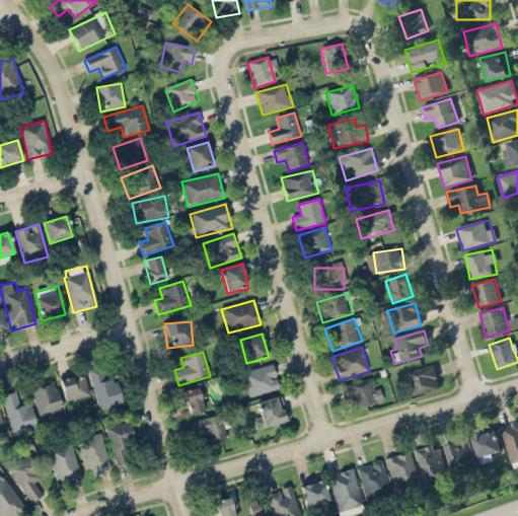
[(248,396),(279,389),(273,366),(243,373),(248,396)]
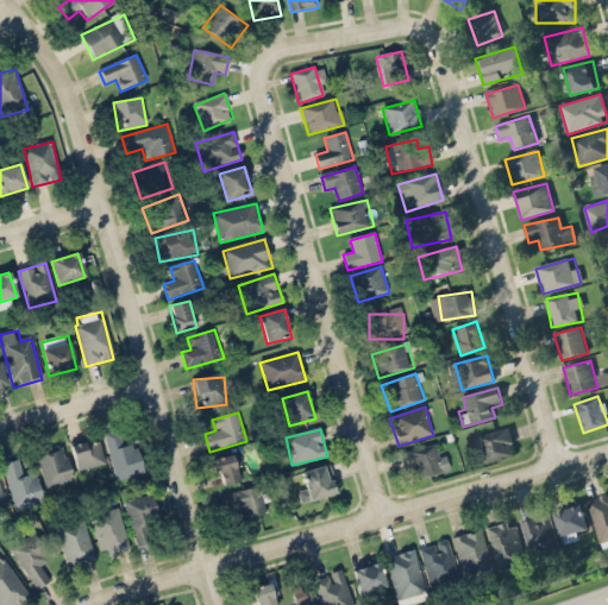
[(477,438),(484,464),(515,455),(508,429),(477,438)]
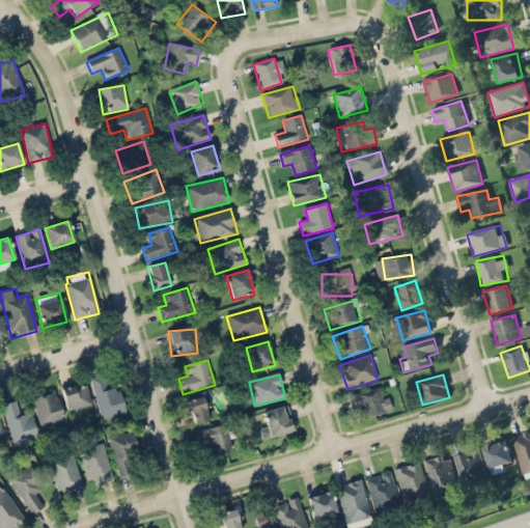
[(124,413),(117,386),(107,388),(103,376),(90,380),(102,419),(124,413)]
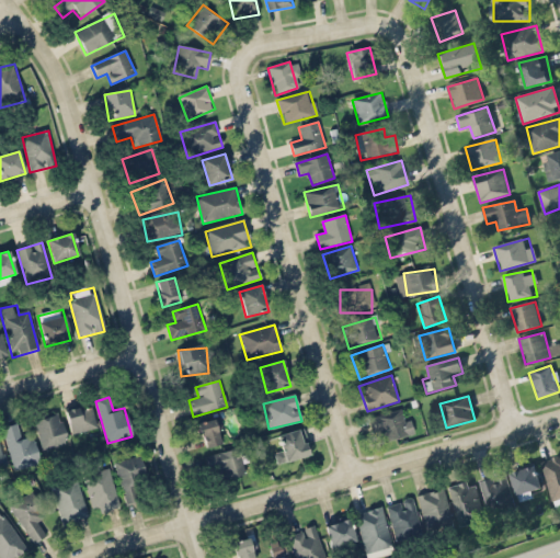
[(66,411),(72,435),(98,429),(91,405),(66,411)]
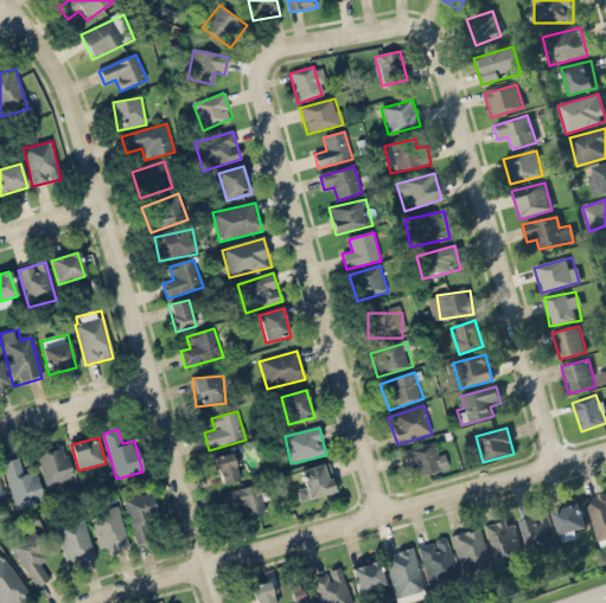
[(414,467),(418,478),(447,469),(439,442),(400,454),(404,470),(414,467)]
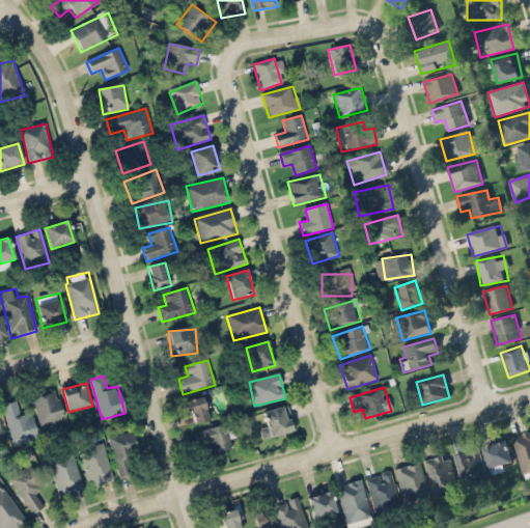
[(40,426),(64,420),(55,390),(32,396),(40,426)]
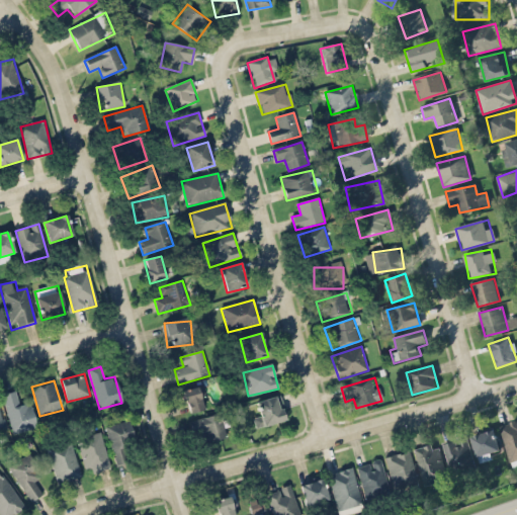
[(189,414),(204,410),(198,388),(182,392),(189,414)]
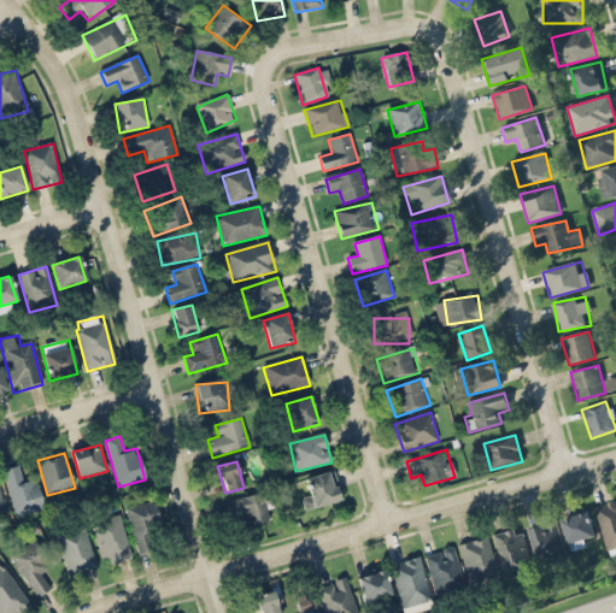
[(23,482),(19,466),(4,471),(16,517),(44,510),(35,478),(23,482)]
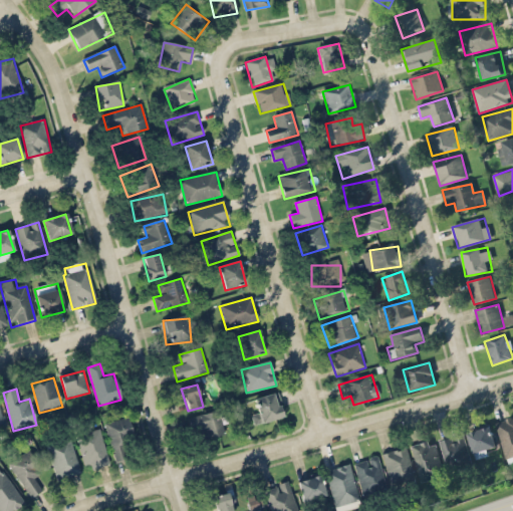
[(250,412),(255,426),(285,417),(277,393),(256,400),(259,409),(250,412)]
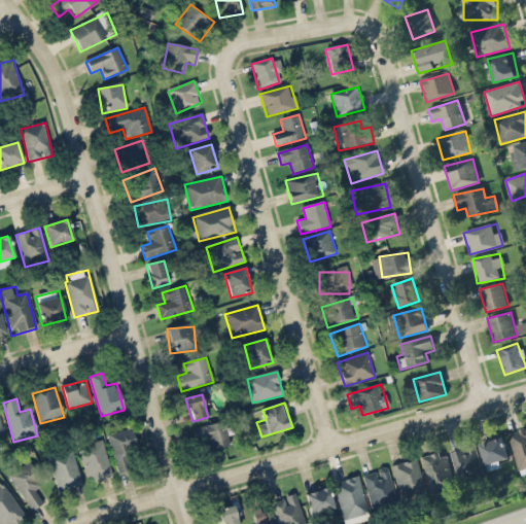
[(198,446),(207,443),(209,452),(235,445),(229,420),(194,429),(198,446)]
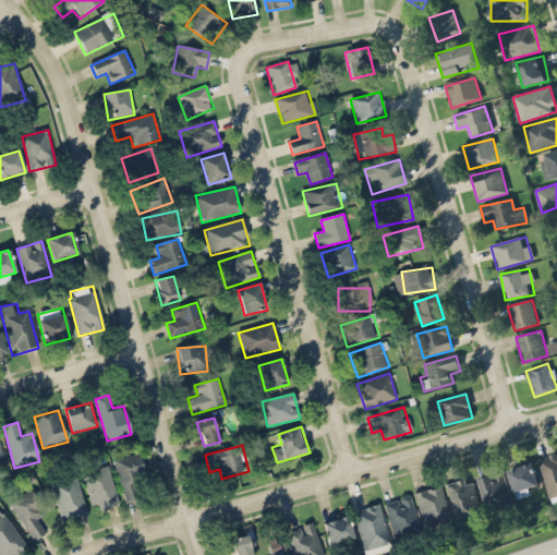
[(556,454),(537,460),(552,505),(556,503),(556,454)]
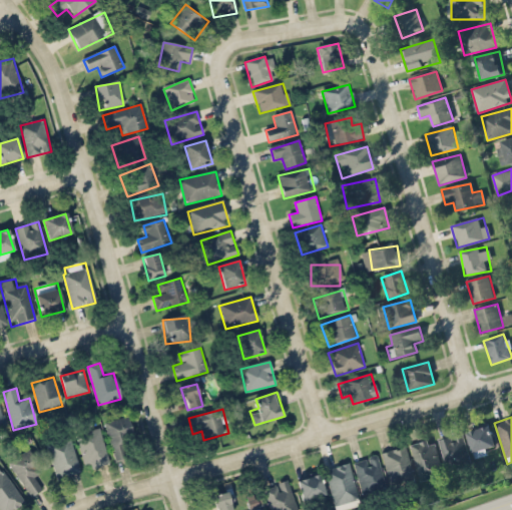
[(105,423),(114,462),(126,459),(121,440),(133,438),(128,418),(105,423)]
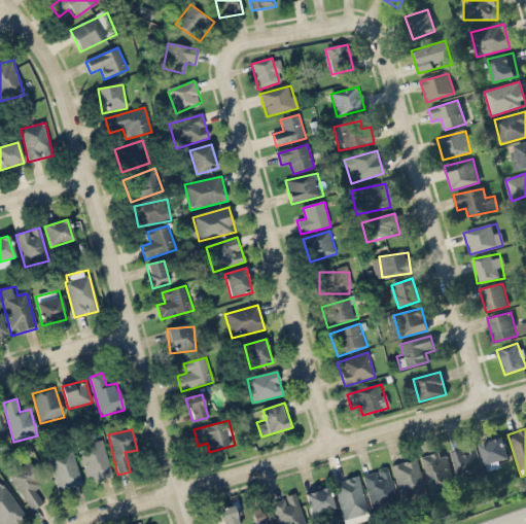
[(509,459),(503,438),(480,444),(485,465),(509,459)]
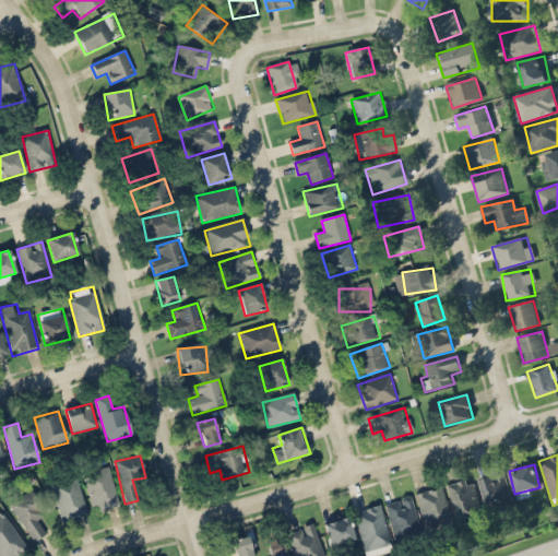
[(84,476),(94,513),(119,506),(108,470),(84,476)]
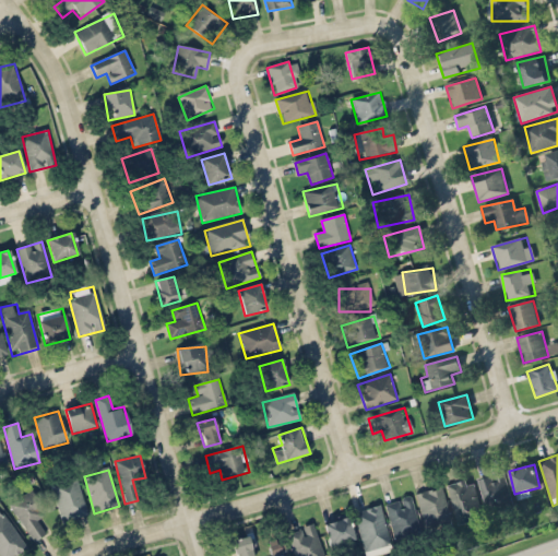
[(489,516),(514,506),(501,472),(476,482),(489,516)]
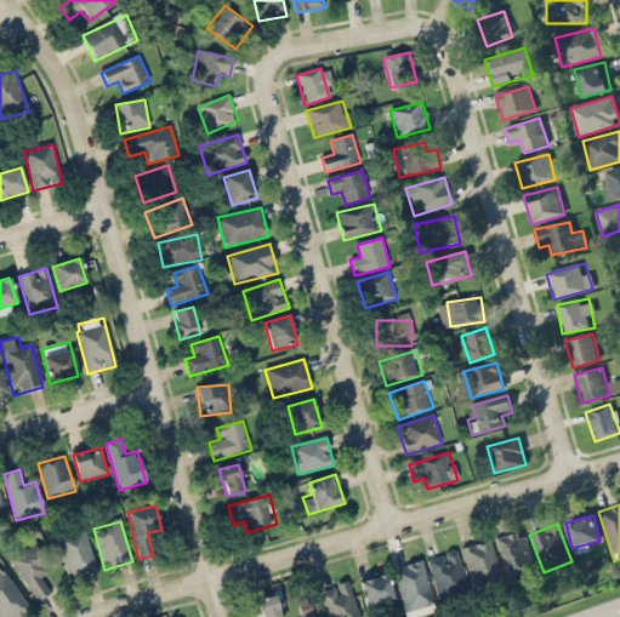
[(57,540),(69,581),(98,572),(85,531),(57,540)]
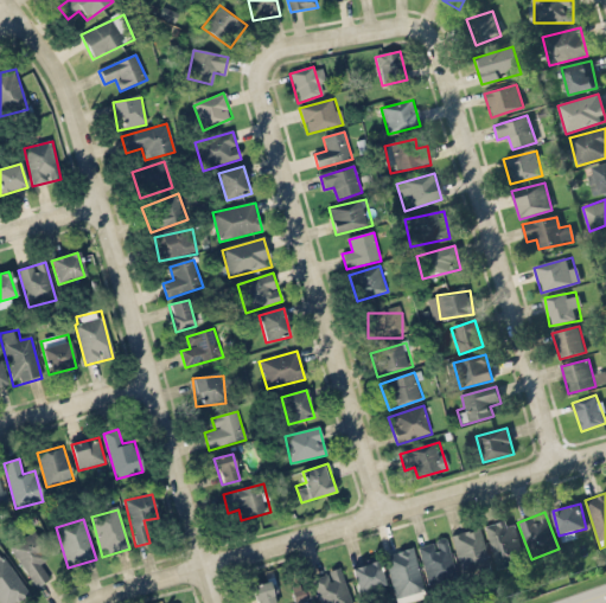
[(485,527),(497,569),(524,562),(512,520),(485,527)]
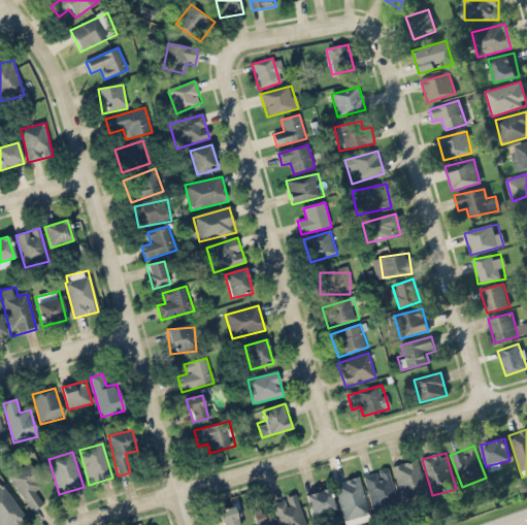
[(393,467),(402,501),(427,495),(417,460),(393,467)]
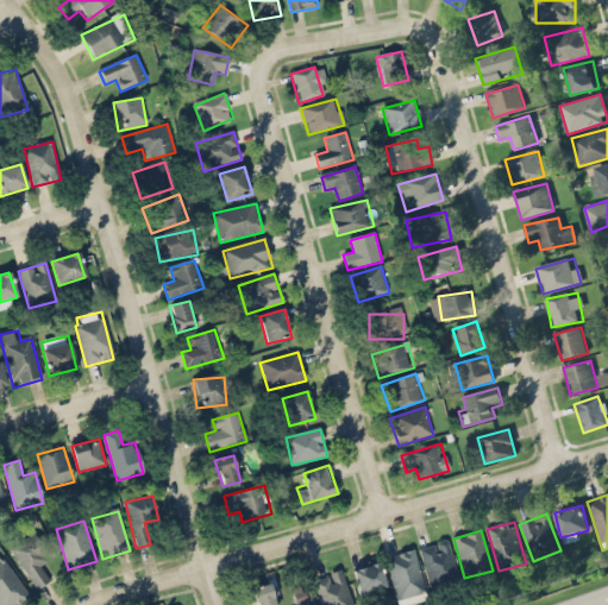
[(43,571),(51,566),(35,535),(11,549),(35,590),(49,583),(43,571)]
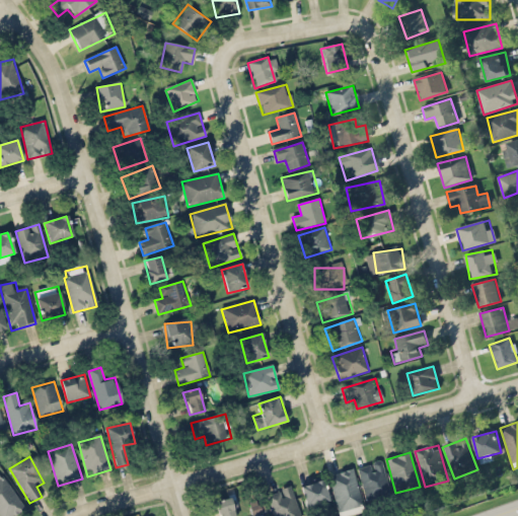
[(390,496),(382,462),(358,468),(366,502),(390,496)]
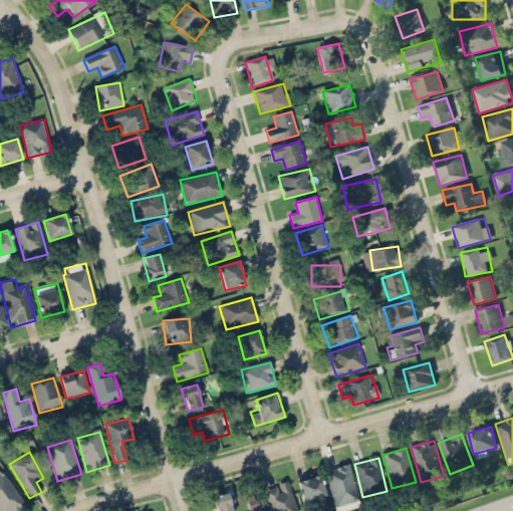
[(349,465),(325,472),(335,510),(348,510),(360,507),(349,465)]
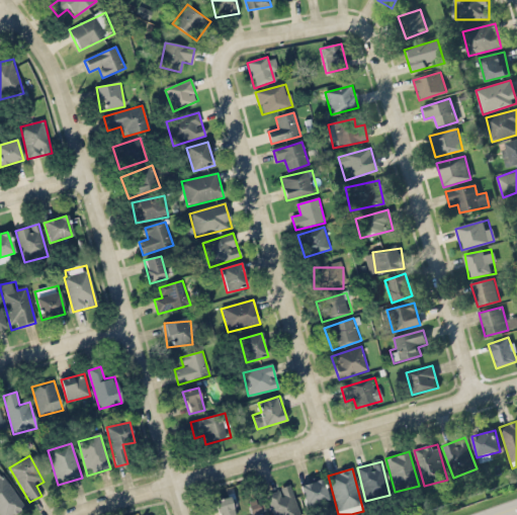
[(14,514),(24,507),(0,474),(0,514),(14,514)]
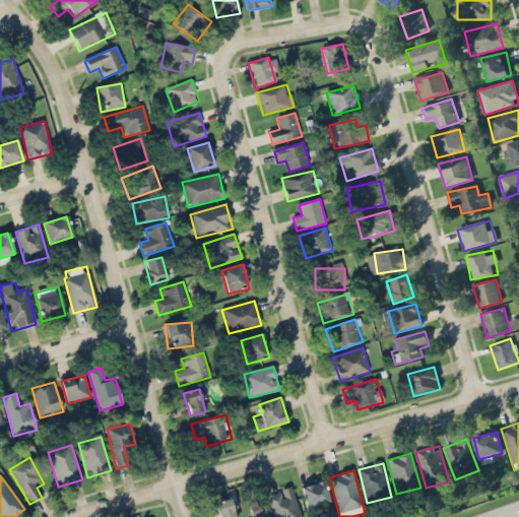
[(329,505),(325,481),(302,487),(307,510),(329,505)]
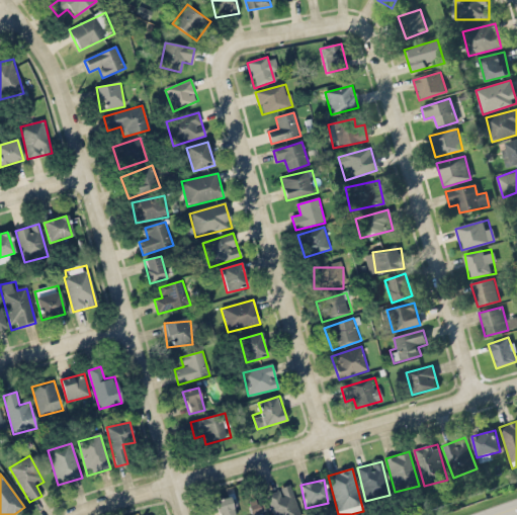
[(267,495),(273,514),(299,514),(290,487),(267,495)]
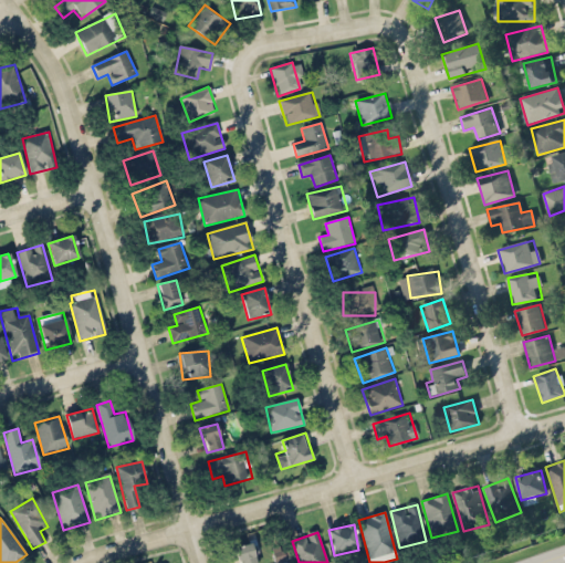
[(233,549),(238,562),(261,562),(253,542),(233,549)]
